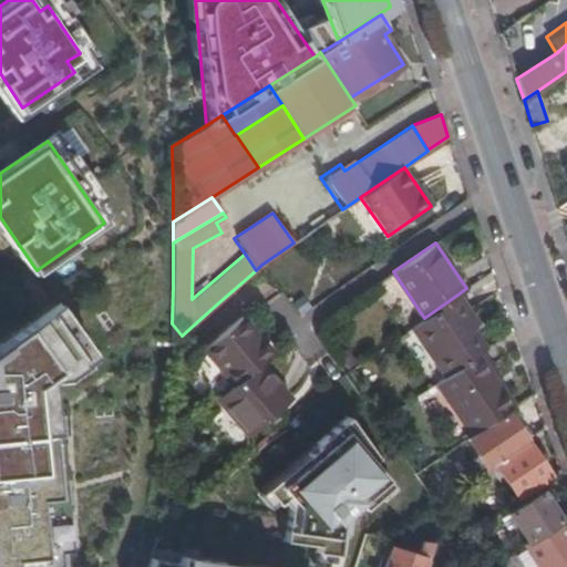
[(482,350),(486,347),(472,327),(477,323),(457,295),(424,318),(410,328),(443,377),(477,353),(482,350)]
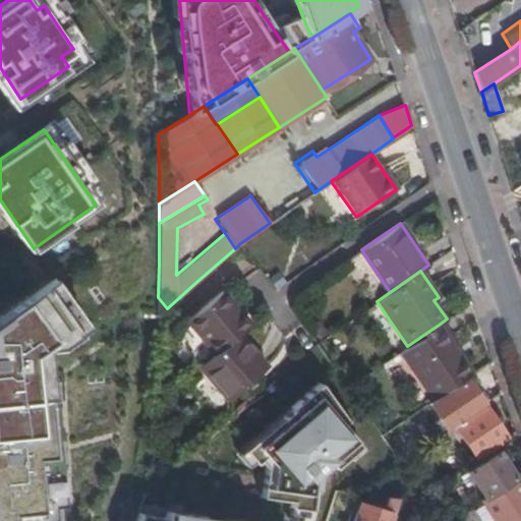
[(0,315),(0,520),(51,520),(50,505),(60,504),(56,460),(53,460),(50,438),(54,438),(46,348),(58,347),(72,337),(69,333),(83,323),(53,279),(0,315)]
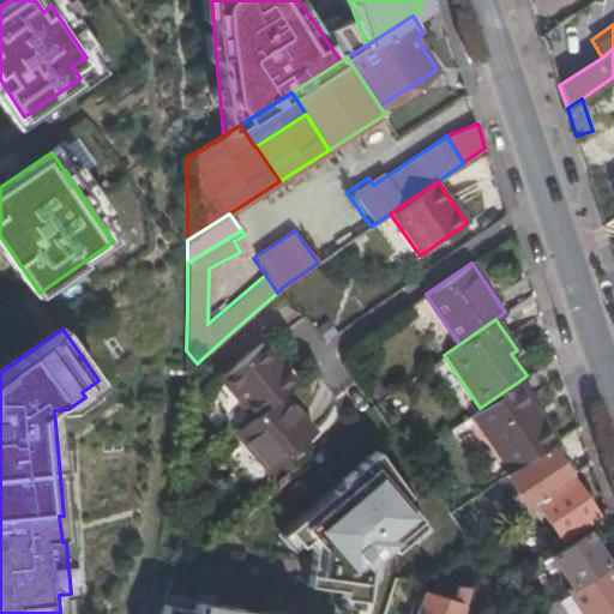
[(253,419),(282,393),(295,383),(262,343),(221,379),(253,419)]
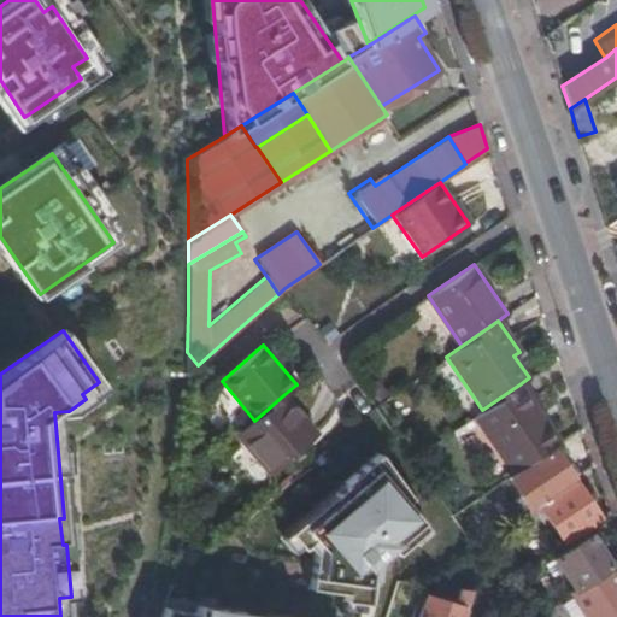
[(519,385),(535,406),(540,403),(524,381),(519,385)]
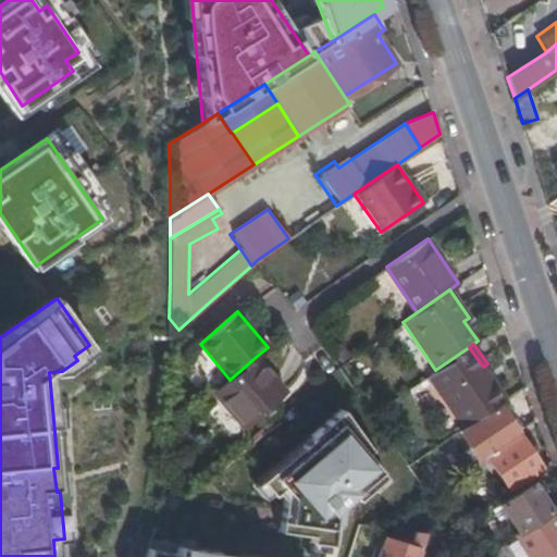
[(74,356),(77,360),(93,348),(89,345),(74,356)]
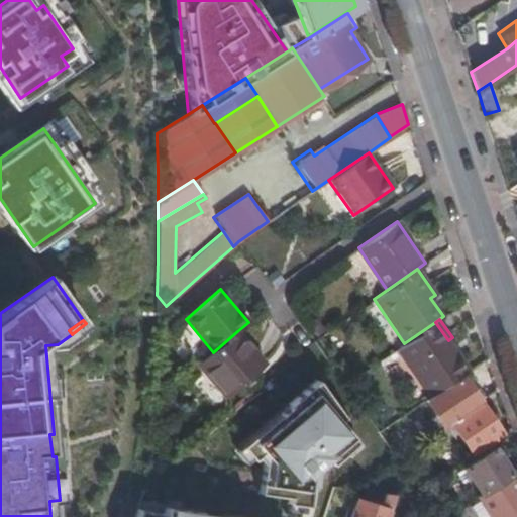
[(429,397),(461,374),(463,373),(443,344),(448,340),(435,322),(404,343),(396,349),(429,397)]
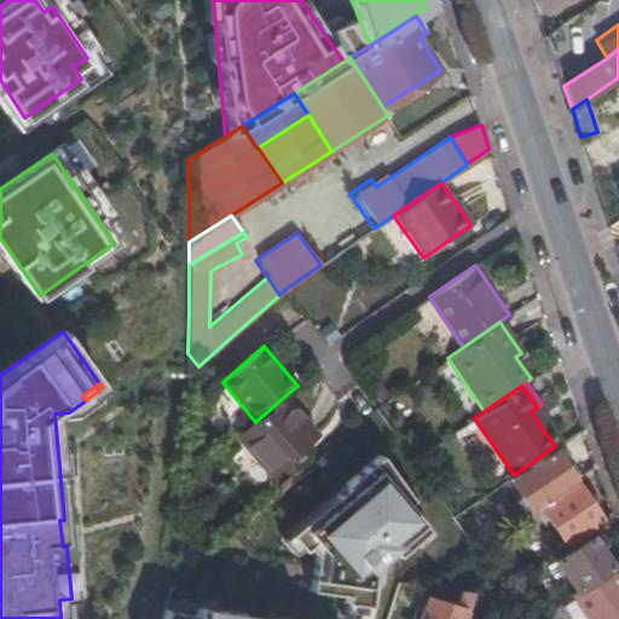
[(255,422),(239,435),(273,474),(318,435),(284,397),(255,422)]
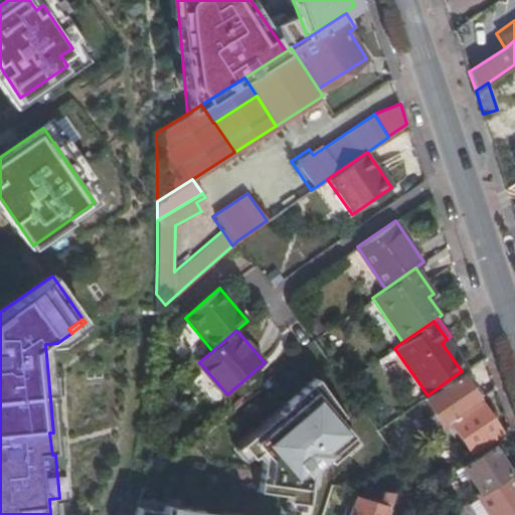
[(462,371),(467,368),(447,339),(442,343),(462,371)]
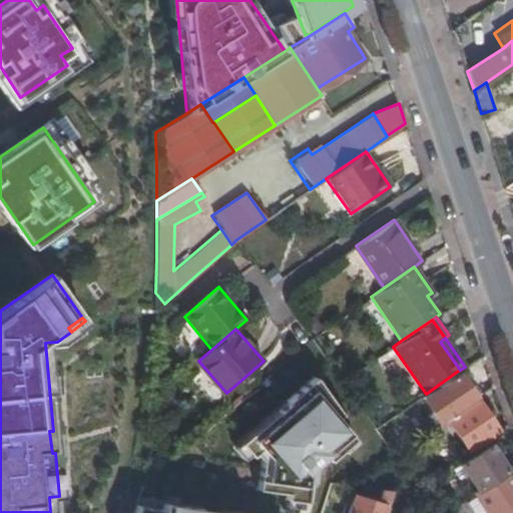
[(439,421),(476,396),(458,371),(426,394),(422,396),(439,421)]
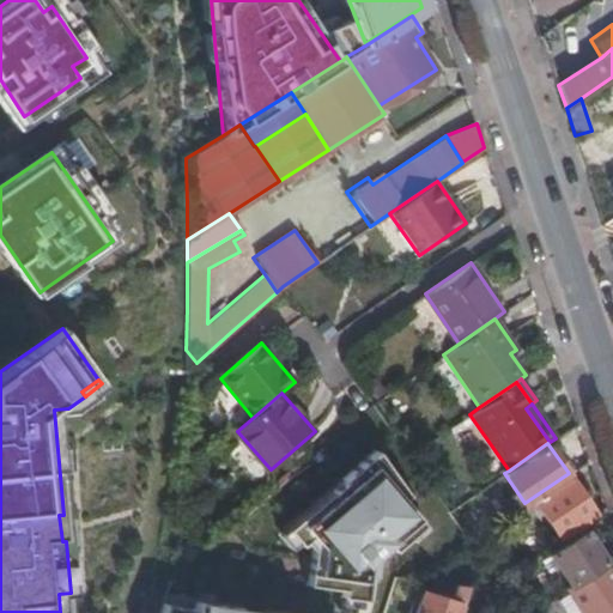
[(560,539),(596,515),(569,473),(525,503),(517,508),(526,519),(540,509),(560,539)]
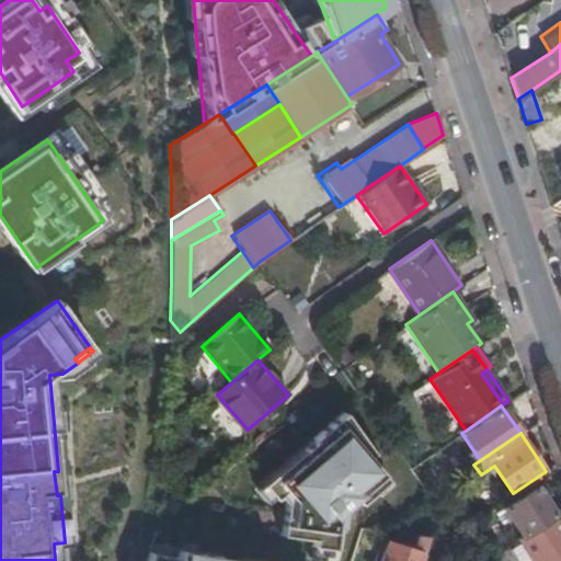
[(61,471),(58,471),(54,471),(57,495),(60,495),(64,495),(61,471)]
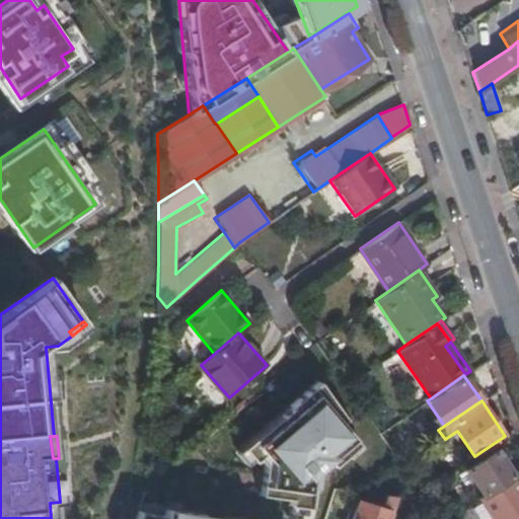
[(483,493),(512,473),(496,449),(466,468),(483,493)]
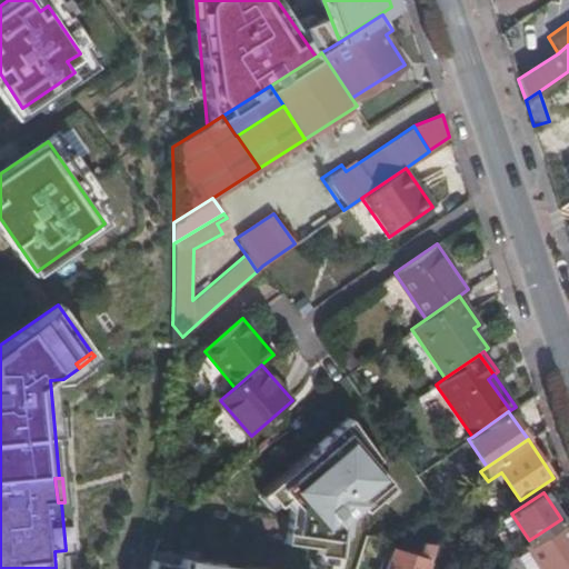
[(327,515),(326,531),(327,532),(367,536),(381,537),(383,519),(327,515)]
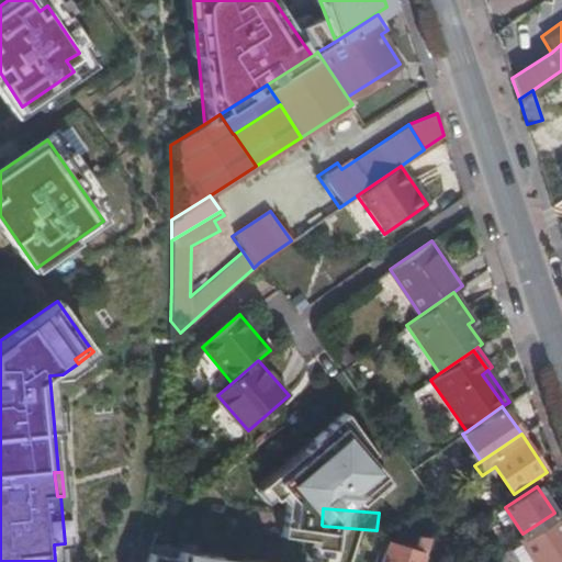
[(560,561),(561,561),(561,524),(554,513),(523,534),(518,537),(519,540),(534,561),(560,561)]
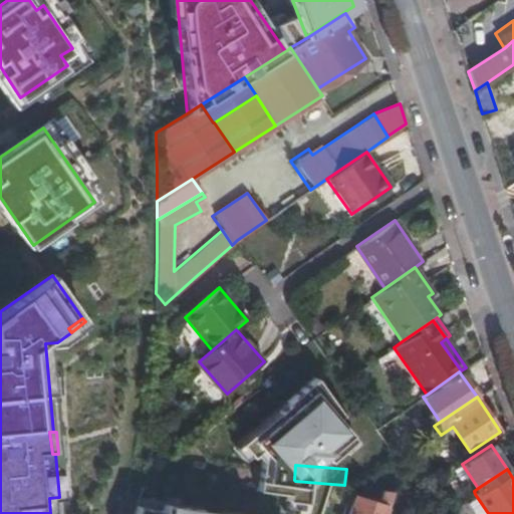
[(217,501),(226,503),(234,480),(225,478),(217,501)]
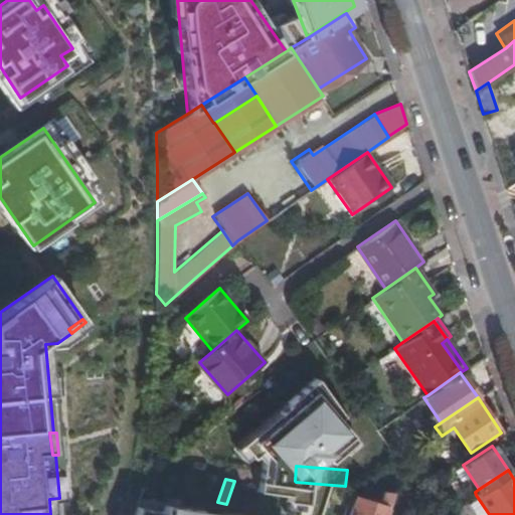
[(348,492),(334,488),(330,502),(344,506),(348,492)]
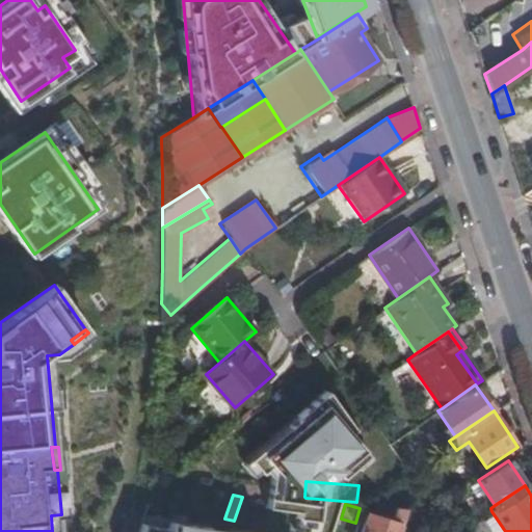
[(360,531),(397,531),(405,506),(396,505),(392,520),(367,513),(360,531)]
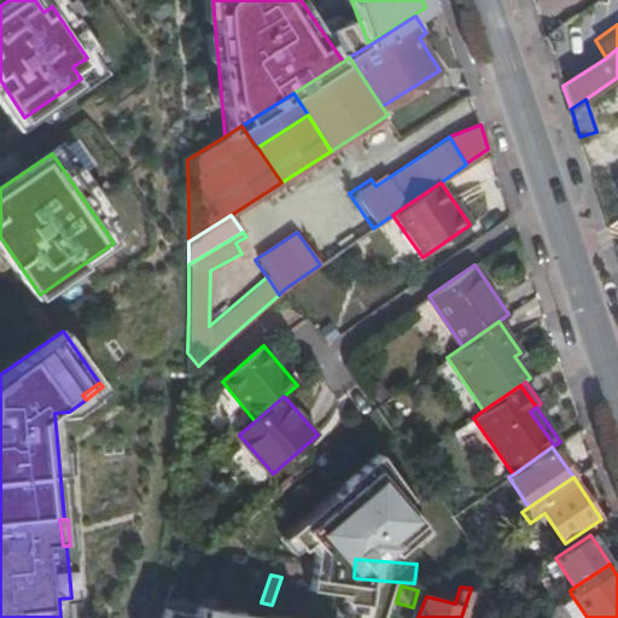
[(261,602),(255,617),(272,617),(277,607),(272,605),(261,602)]
